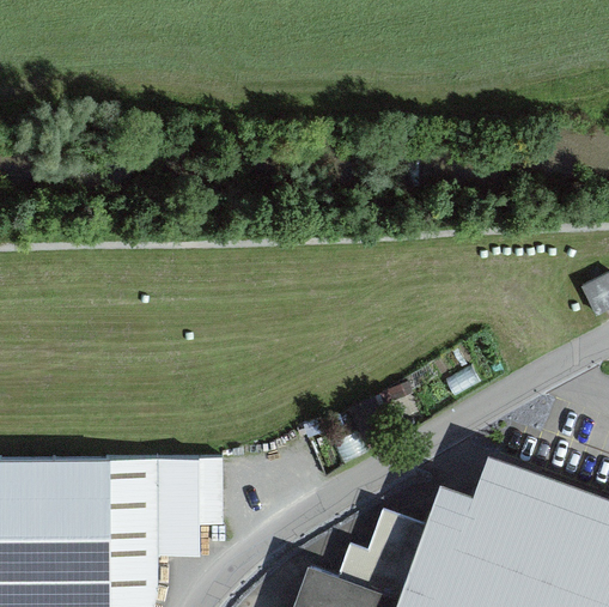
[(608,275),(608,274),(578,290),(594,319),(608,310),(608,275)]
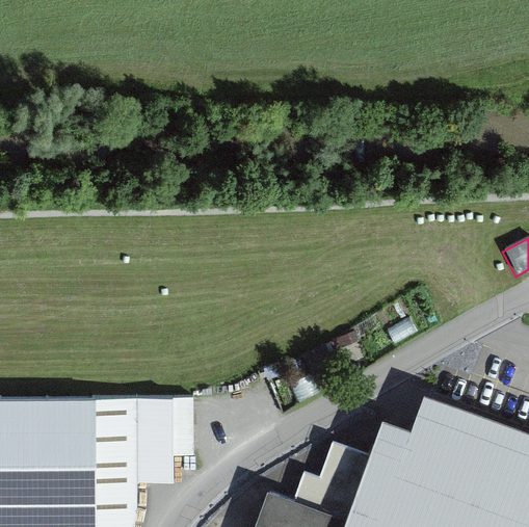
[(528,526),(528,432),(423,395),(411,431),(381,421),(368,459),(333,447),(320,480),(301,474),(293,498),(265,489),(252,526),(528,526)]
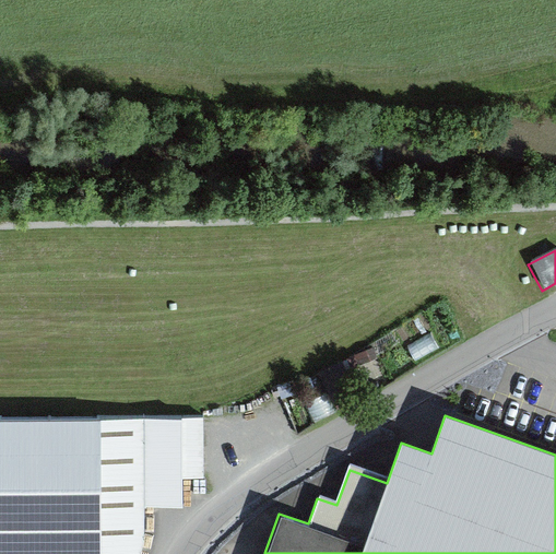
[(182,419),(0,419),(0,553),(139,553),(143,540),(143,508),(184,508),(182,479),(182,419)]
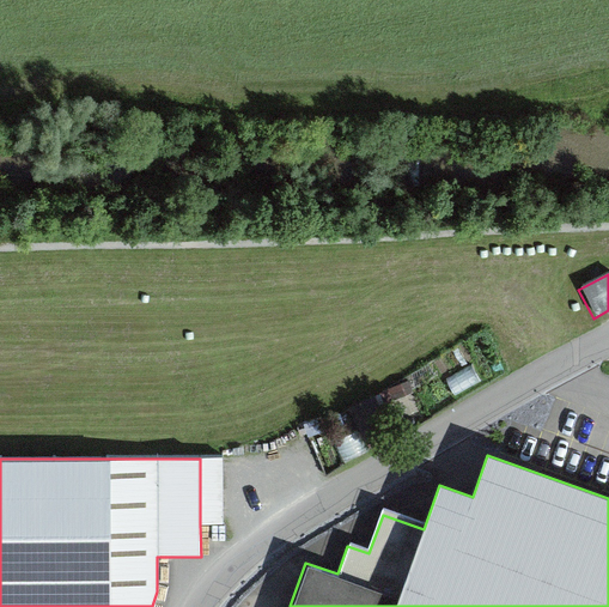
[(200,459),(200,524),(221,524),(221,459),(200,459)]
